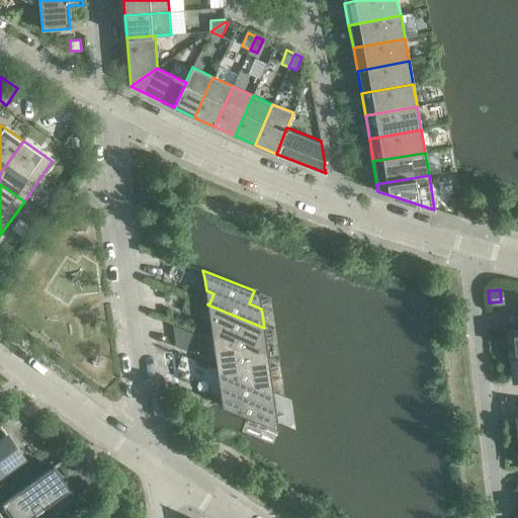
[(264,328),(207,305),(208,312),(210,324),(219,327),(214,337),(212,337),(212,338),(269,360),(268,354),(266,342),(253,337),(258,326),(264,329),(264,328)]
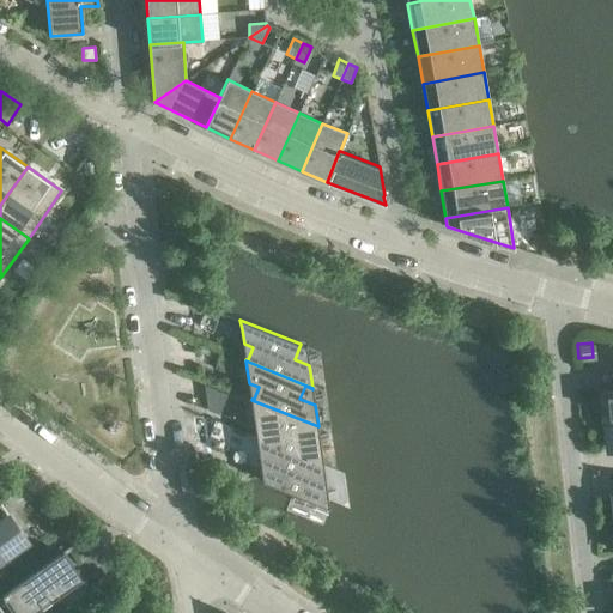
[(319,426),(252,400),(253,407),(255,423),(265,426),(259,438),(256,437),(258,439),(323,466),(322,459),(320,444),(305,438),(310,425),(319,429),(319,426)]
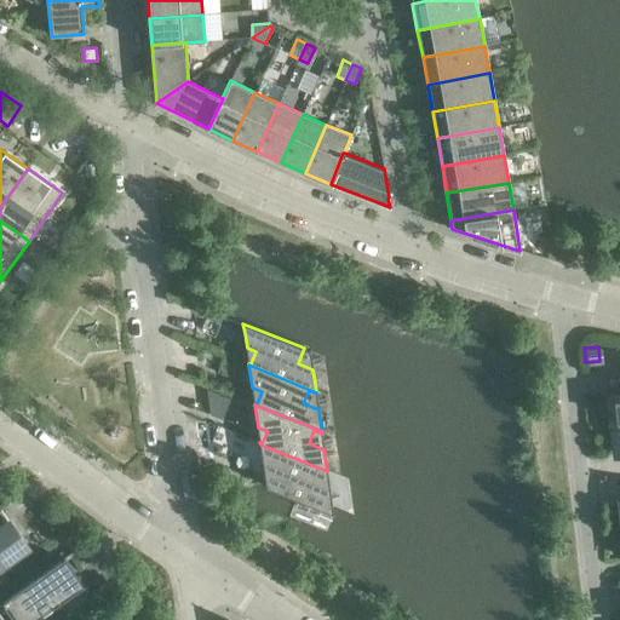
[(327,471),(260,445),(262,452),(264,468),(273,471),(268,483),(265,482),(267,486),(333,514),(332,504),(329,489),(315,483),(320,470),(328,474),(327,471)]
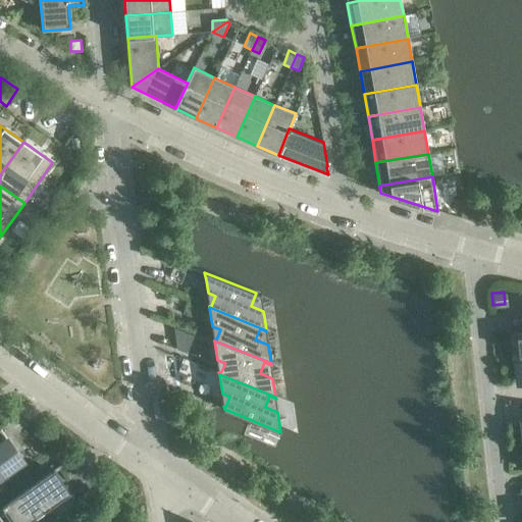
[(0,429),(0,477),(22,461),(0,429)]
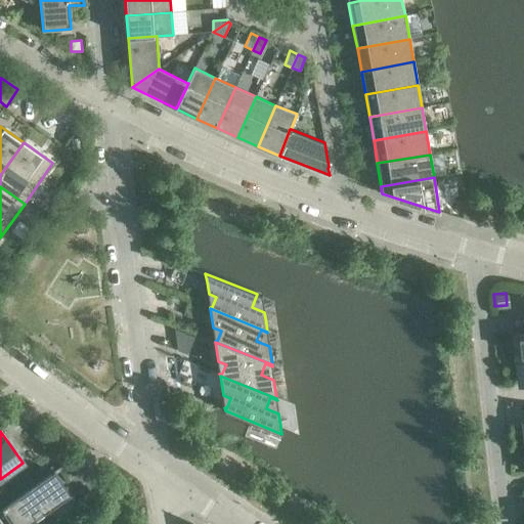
[(18,497),(0,510),(0,520),(2,523),(30,523),(56,506),(56,505),(68,497),(52,476),(63,469),(61,467),(20,496),(16,491),(14,492),(18,497)]
